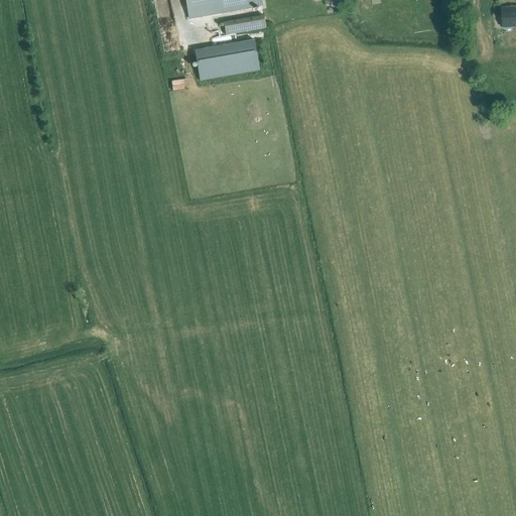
[(258,0),(219,0),(222,11),(260,5),(258,0)]
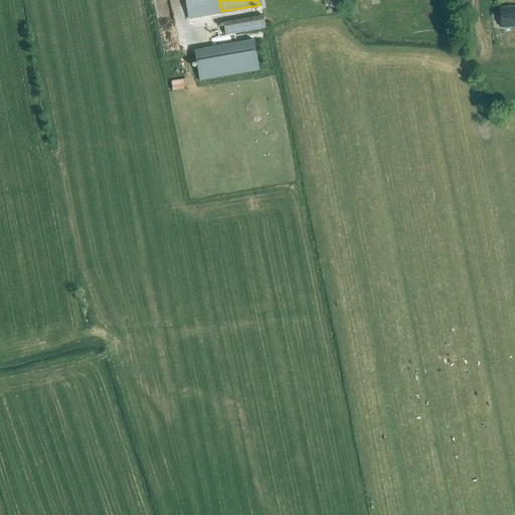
[(514,4),(501,5),(502,25),(514,23),(514,4)]
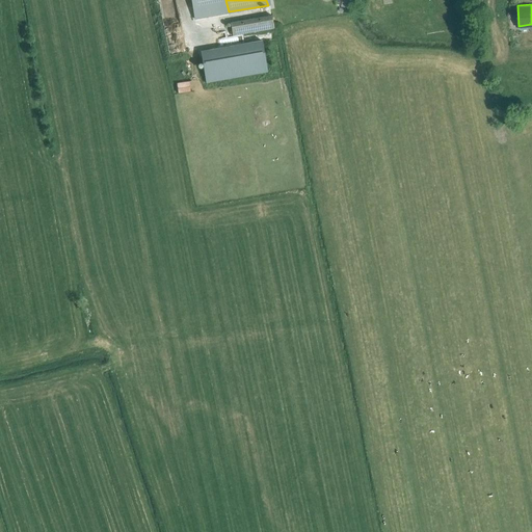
[(233,34),(273,28),(271,15),(230,22),(233,34)]
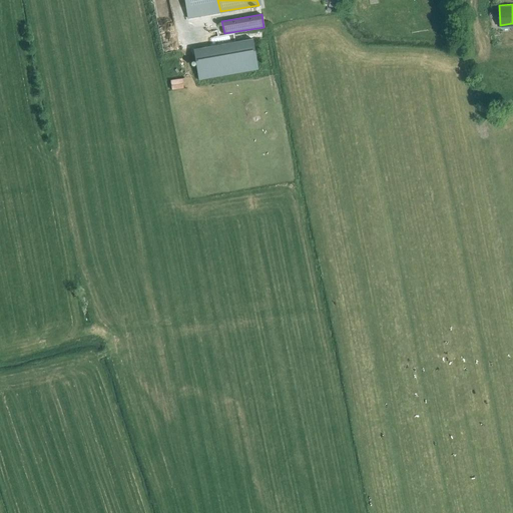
[(251,39),(192,49),(198,79),(258,68),(251,39)]
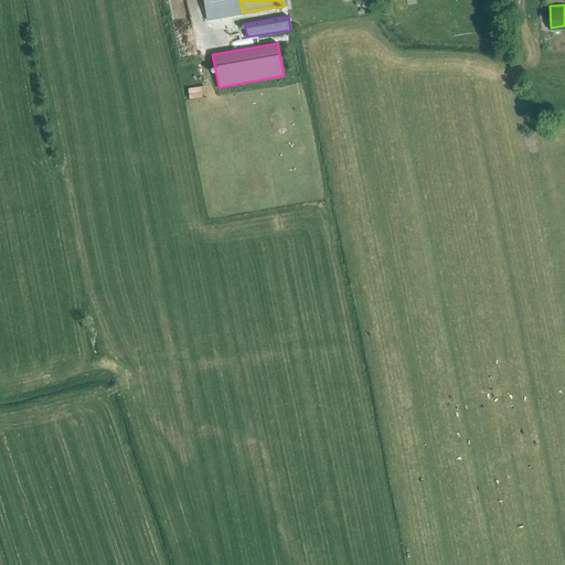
[(191,86),(191,97),(205,97),(204,86),(191,86)]
